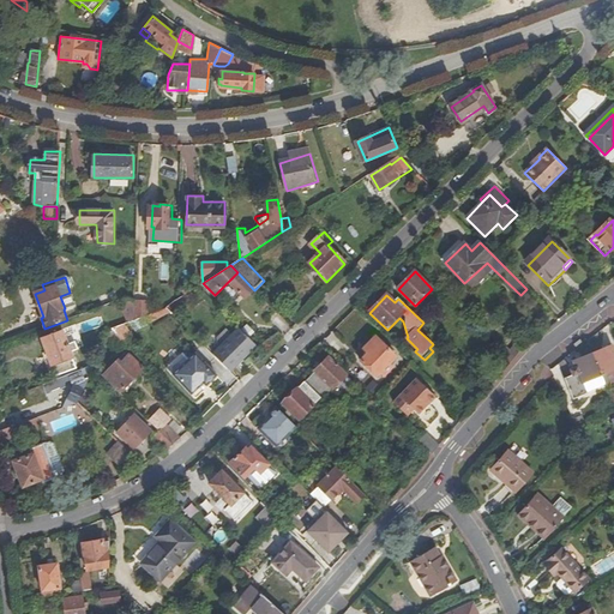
[(131,296),(121,300),(131,321),(137,319),(137,301),(137,300),(131,296)]
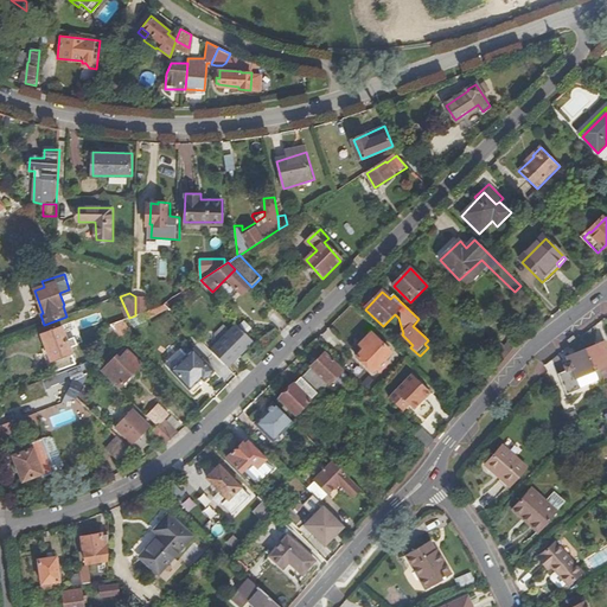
[(113,325),(121,334),(131,325),(125,320),(113,325)]
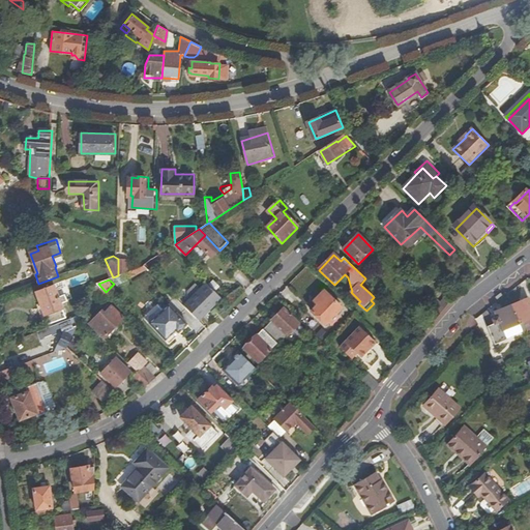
[(98,284),(93,294),(97,299),(106,292),(98,284)]
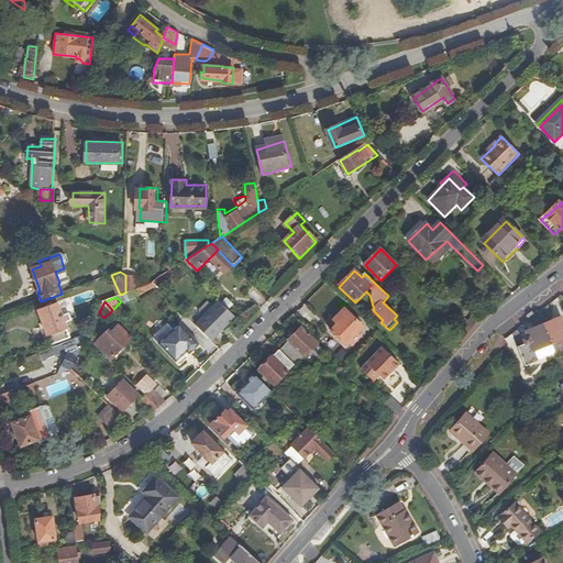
[(221,304),(198,328),(210,341),(211,341),(234,317),(221,304)]
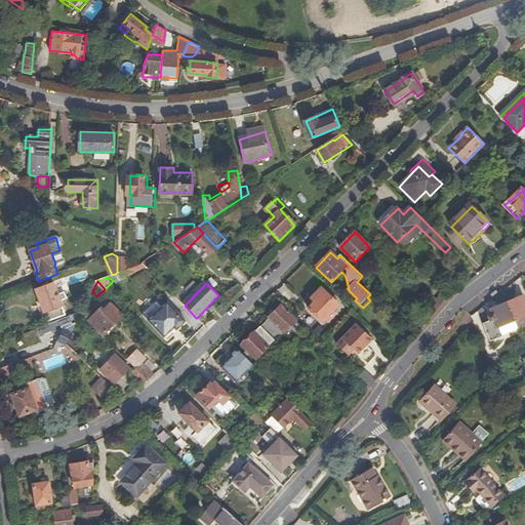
[(45,323),(66,316),(62,301),(67,300),(65,293),(57,295),(53,284),(38,289),(42,301),(38,303),(45,323)]
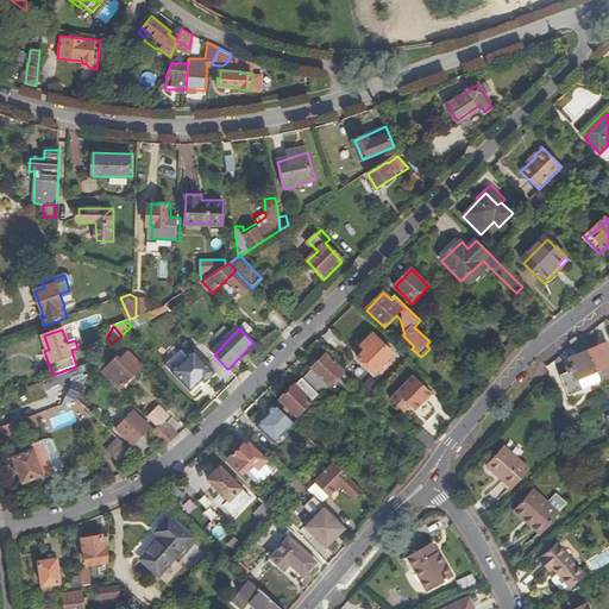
[(358,359),(374,375),(393,355),(372,336),(365,343),(369,347),(358,359)]
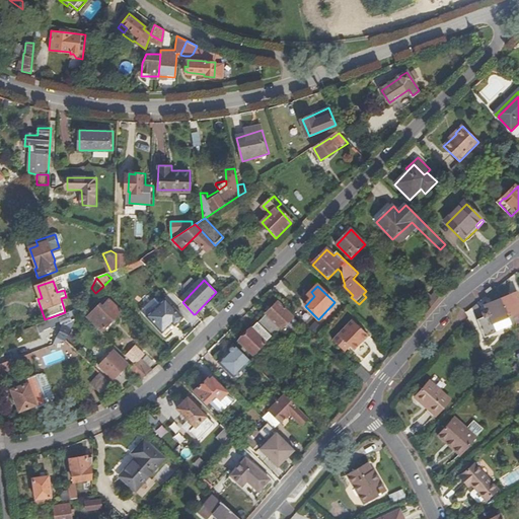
[(421,298),(426,303),(432,297),(427,292),(421,298)]
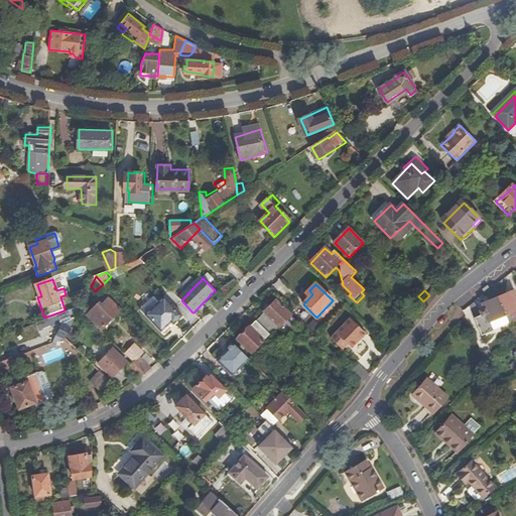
[(499,299),(506,316),(515,311),(515,293),(515,292),(499,299)]
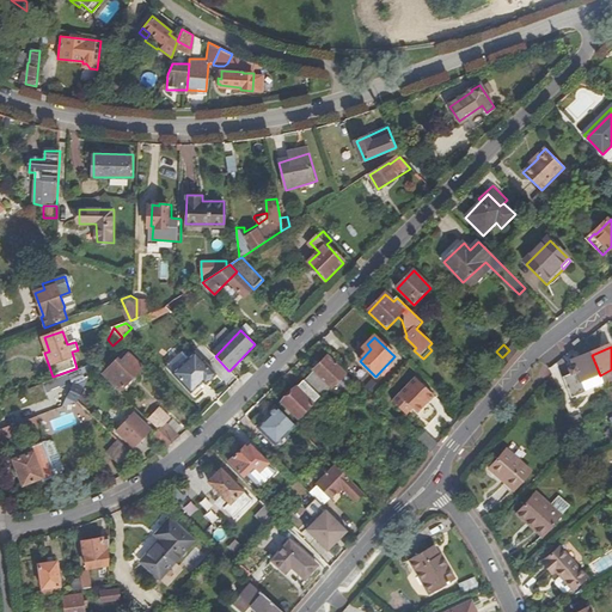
[(103,373),(121,391),(145,367),(129,353),(124,357),(121,361),(118,357),(103,373)]
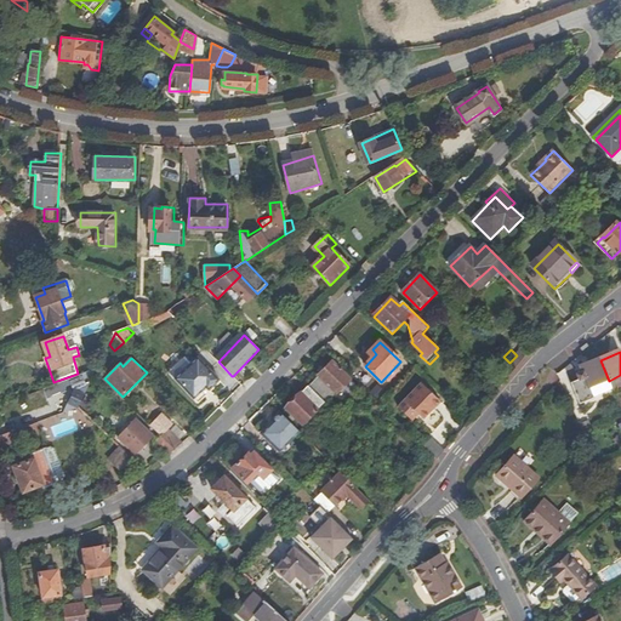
[(198,358),(175,380),(194,399),(206,388),(209,391),(218,380),(198,358)]
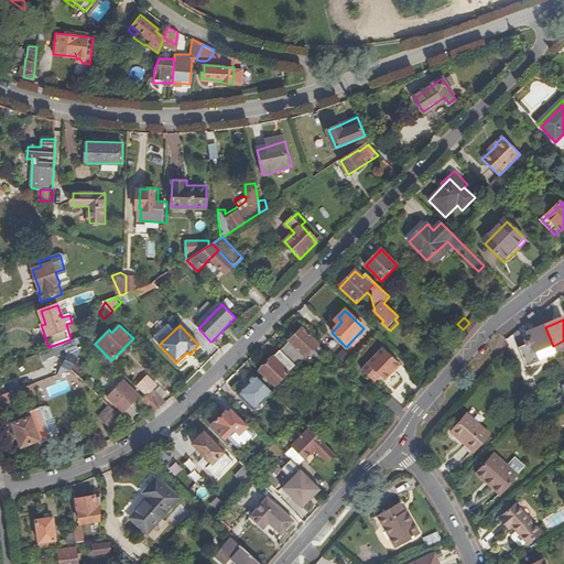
[(553,346),(545,327),(530,334),(538,353),(553,346)]
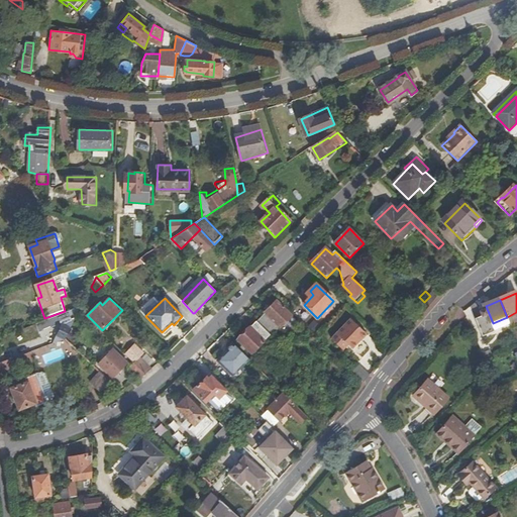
[(271,335),(272,336),(292,316),(278,302),(256,322),(271,335)]
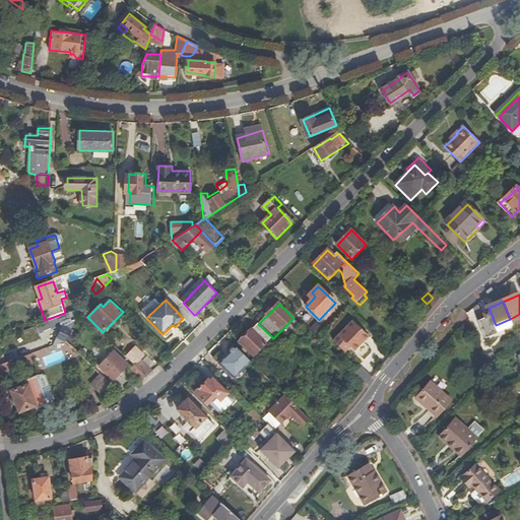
[(63,326),(54,344),(66,340),(66,339),(81,310),(60,317),(63,326)]
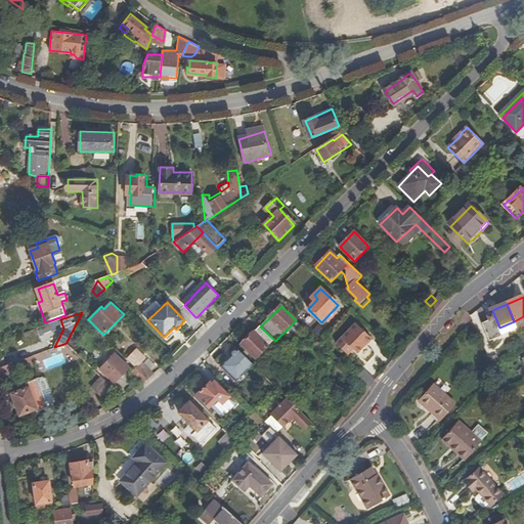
[(347,355),(352,350),(358,355),(373,340),(356,324),(337,345),(347,355)]
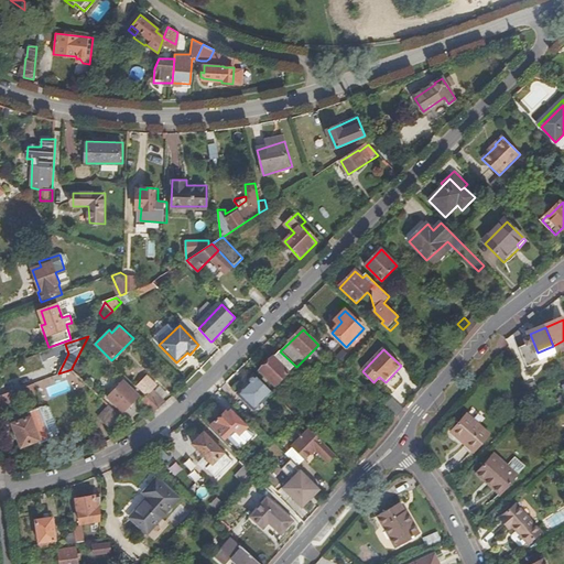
[(274,386),(295,366),(280,351),(280,350),(259,371),(274,386)]
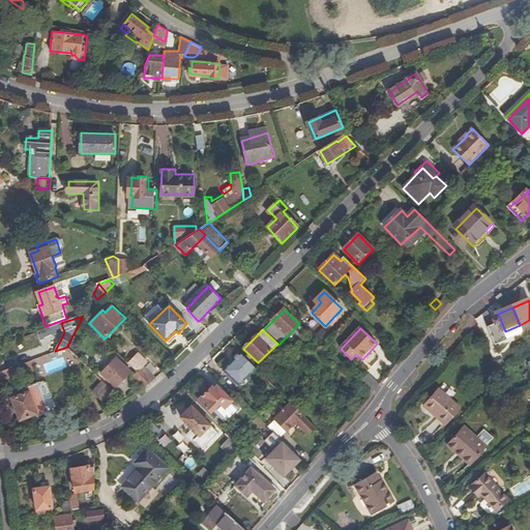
[(288,354),(282,348),(275,353),(283,360),(288,354)]
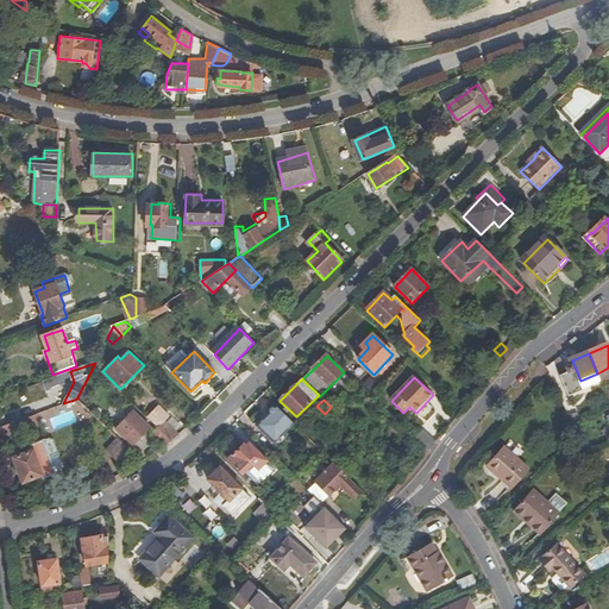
[(275,444),(294,424),(275,406),(256,425),(275,444)]
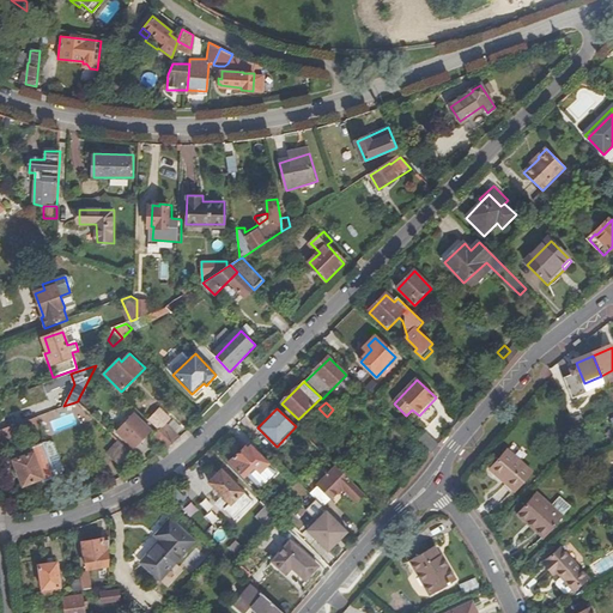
[(133,448),(151,430),(135,414),(117,432),(133,448)]
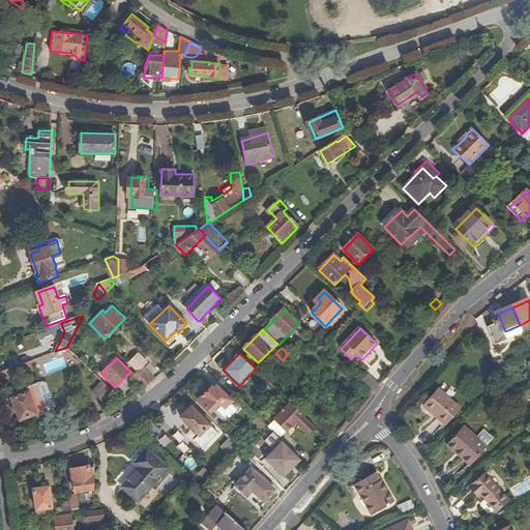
[(33,359),(19,364),(21,372),(32,367),(36,366),(33,359)]
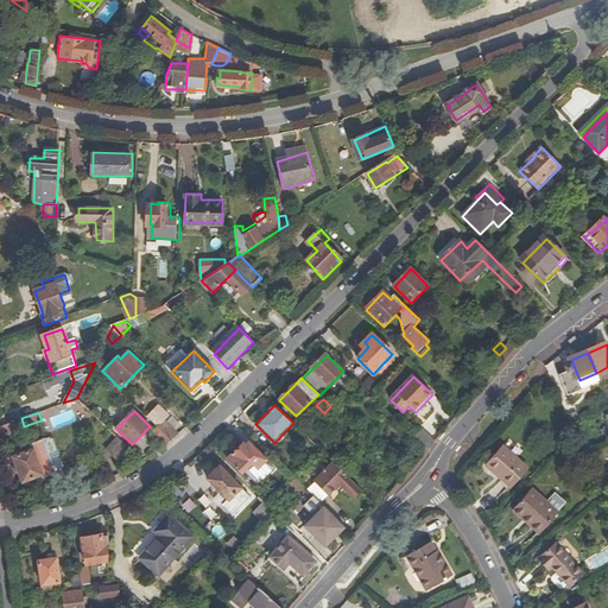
[(0,425),(0,438),(25,430),(24,426),(21,418),(0,425)]
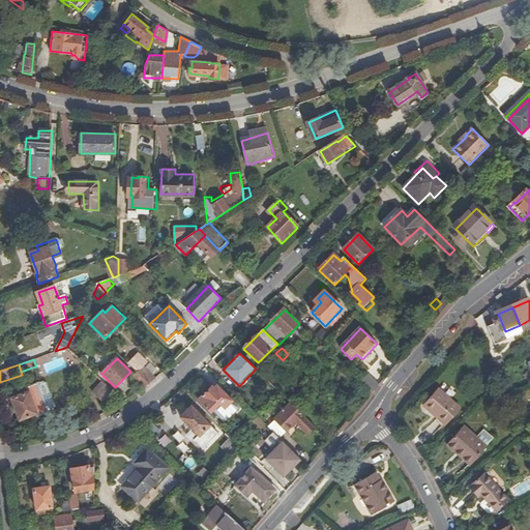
[(143,365),(137,372),(149,385),(155,379),(143,365)]
